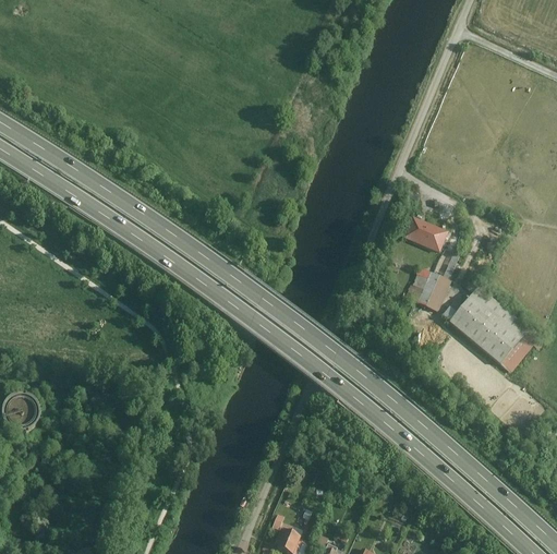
[(414,217),(407,236),(440,250),(448,231),(414,217)]
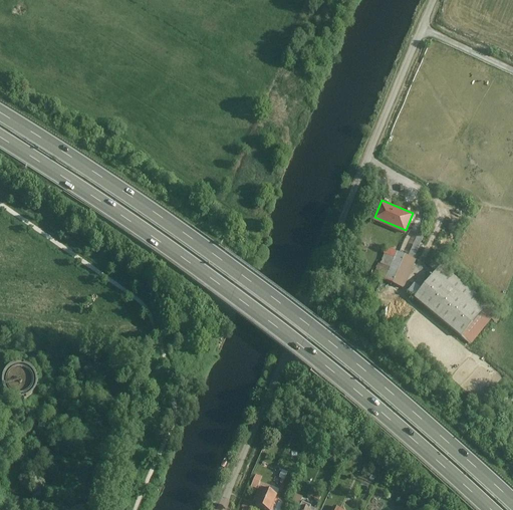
[(385,276),(405,284),(417,255),(397,247),(385,276)]
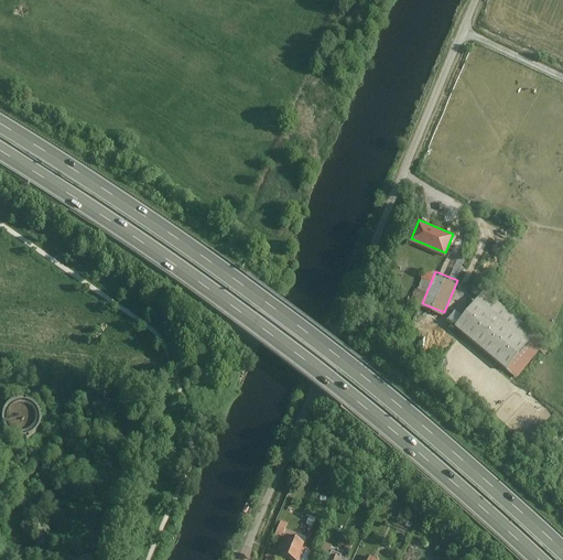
[(480,291),(453,324),(506,366),(532,332),(480,291)]
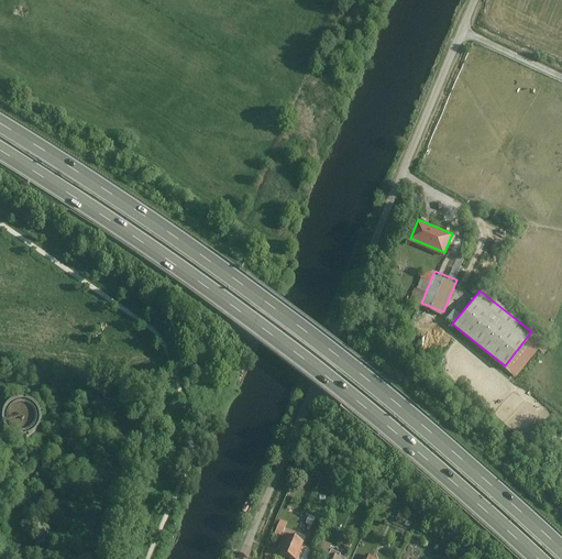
[(0,419),(30,434),(42,405),(9,391),(0,412),(0,419)]
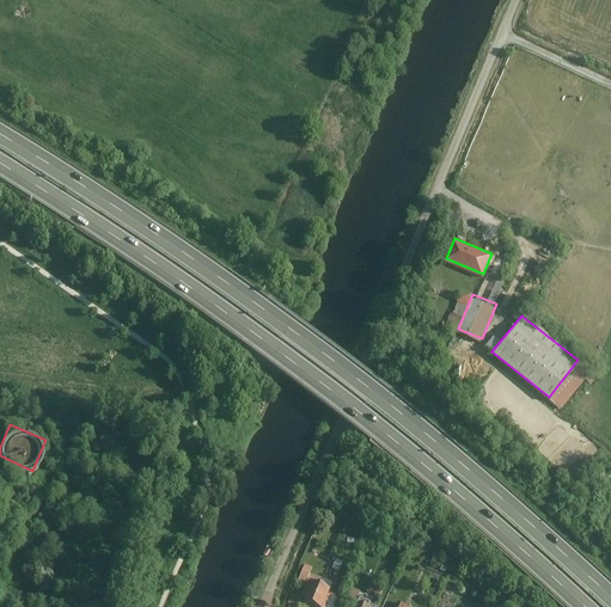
[(309,575),(313,562),(306,559),(301,572),(309,575)]
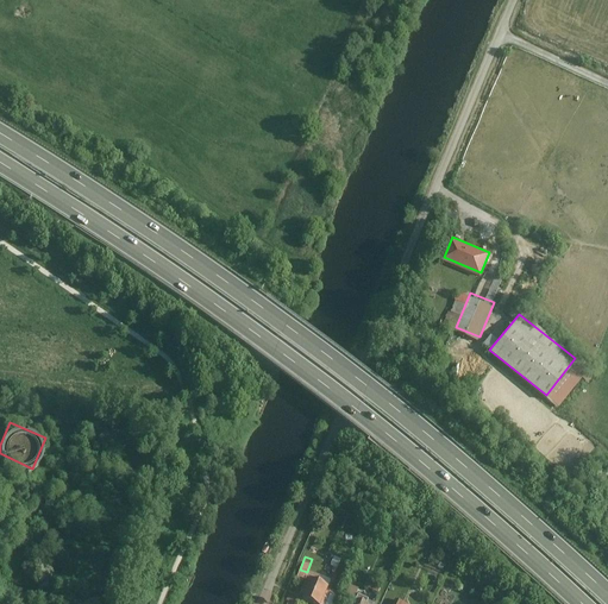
[(373,573),(369,582),(380,587),(384,579),(373,573)]
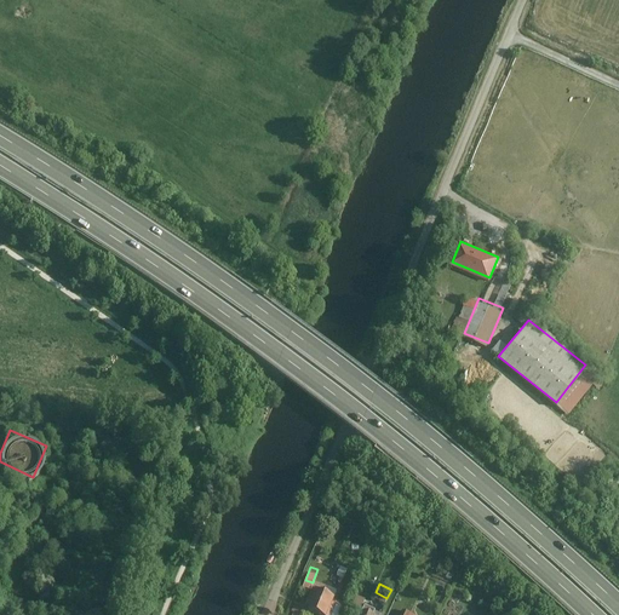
[(310,607),(328,614),(336,595),(315,585),(309,599),(313,601),(310,607)]
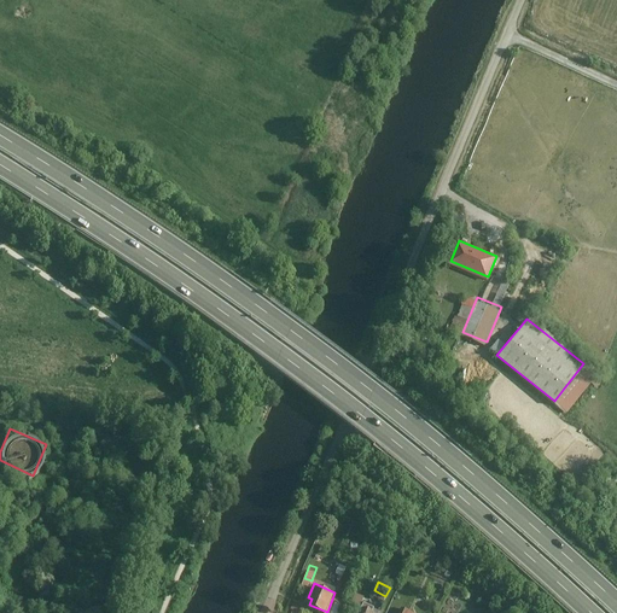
[(337,612),(343,601),(335,599),(330,612),(337,612)]
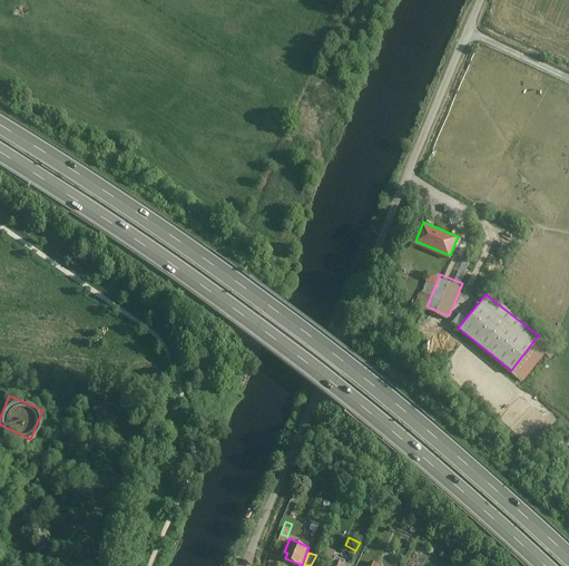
[(335,554),(329,565),(349,565),(350,565),(344,564),(346,558),(335,554)]
